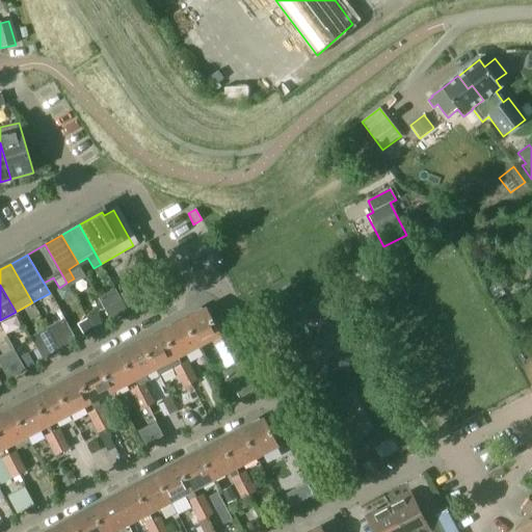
[(128,291),(122,294),(129,308),(136,303),(131,295),(128,291)]
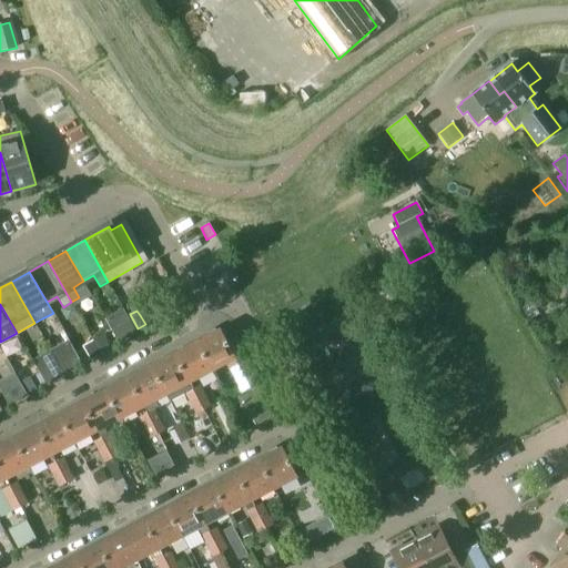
[(111,330),(111,331),(119,343),(127,338),(135,333),(129,321),(128,320),(111,330)]
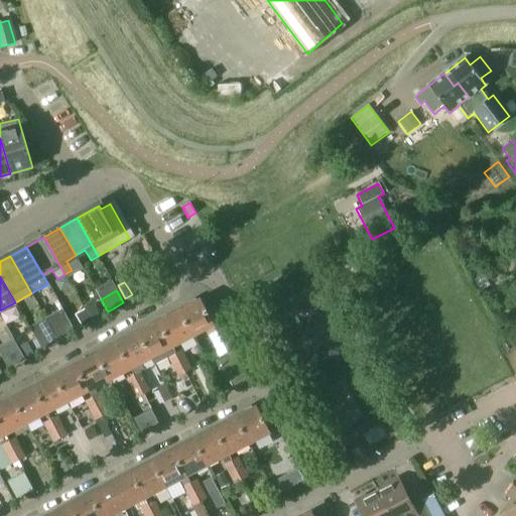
[(189,305),(179,310),(192,337),(206,330),(220,356),(236,348),(225,326),(222,328),(218,321),(222,319),(216,307),(208,311),(201,299),(198,301),(195,298),(188,301),(189,305)]
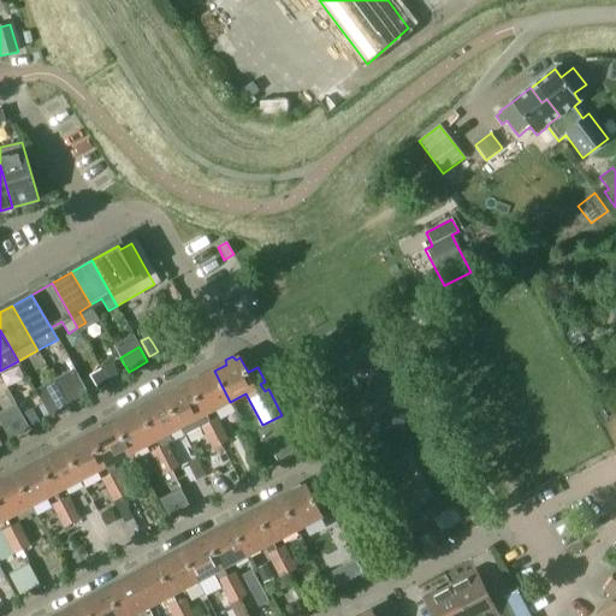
[(112,365),(101,369),(110,384),(119,378),(112,365)]
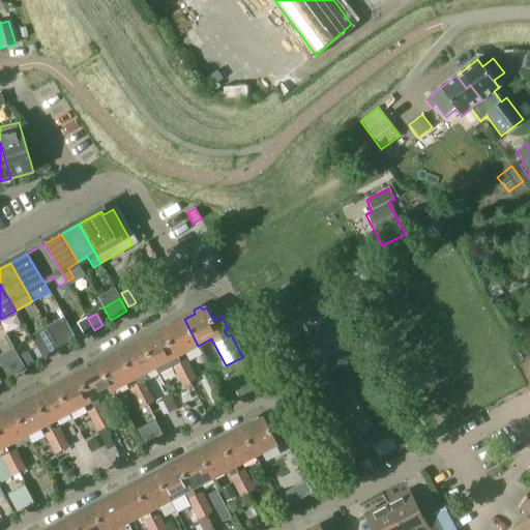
[(94,330),(87,318),(78,324),(85,335),(94,330)]
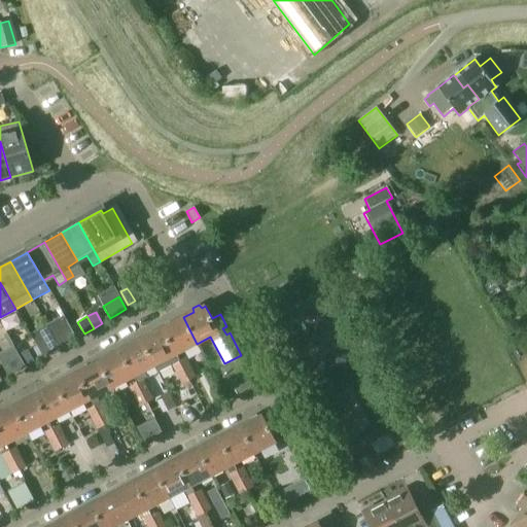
[(183,317),(162,328),(175,355),(197,344),(183,317)]
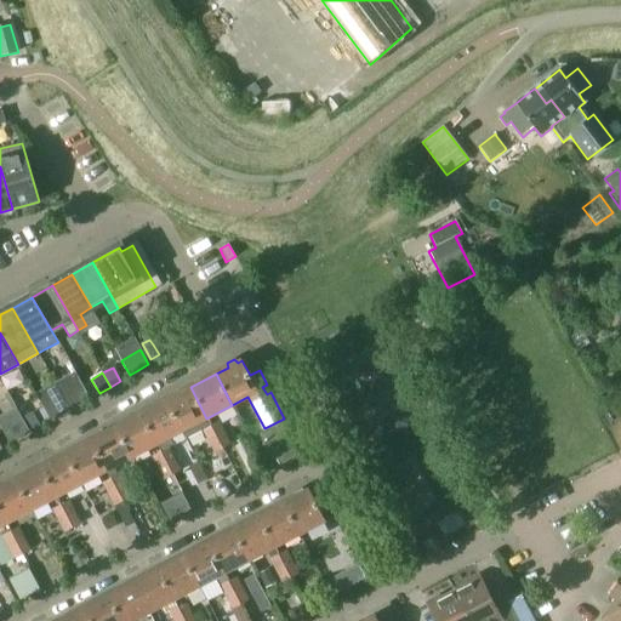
[(70,409),(58,388),(58,389),(56,385),(45,391),(60,416),(70,409)]
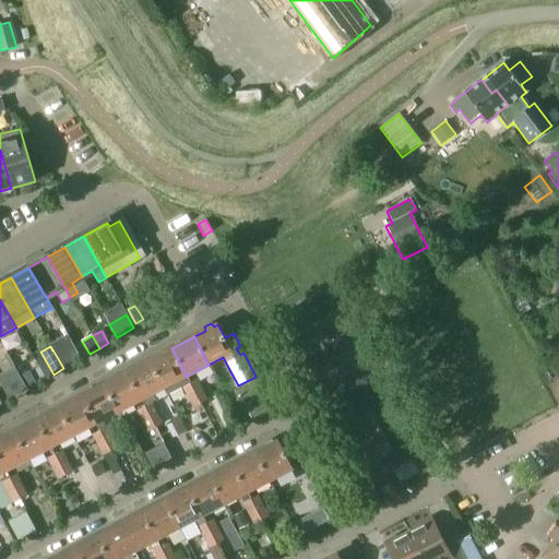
[(171,348),(150,360),(164,388),(168,395),(182,388),(190,383),(186,377),(171,348)]
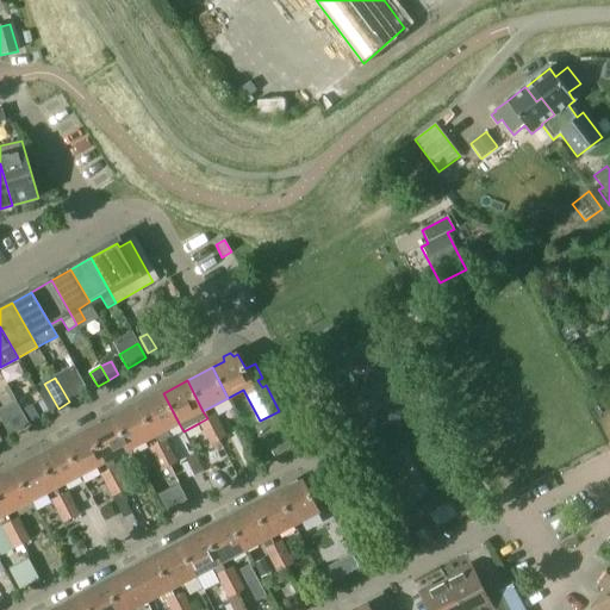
[(72,383),(61,388),(69,402),(79,396),(72,383)]
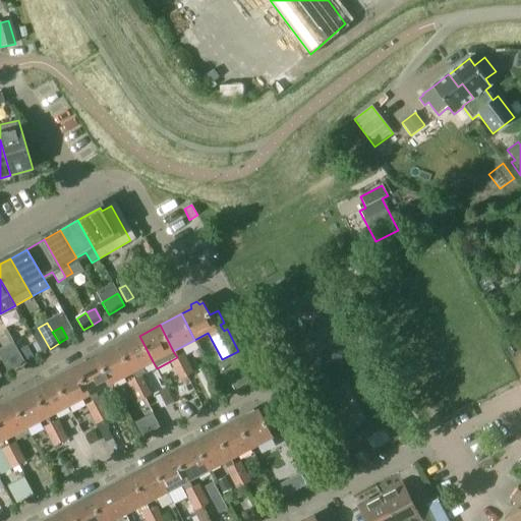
[(139,336),(118,347),(131,372),(134,380),(141,375),(146,373),(141,367),(153,361),(139,336)]
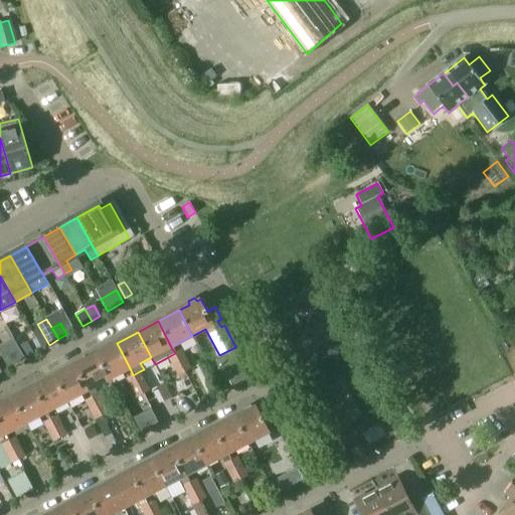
[(13,337),(0,344),(0,352),(9,367),(16,363),(25,358),(18,347),(13,337)]
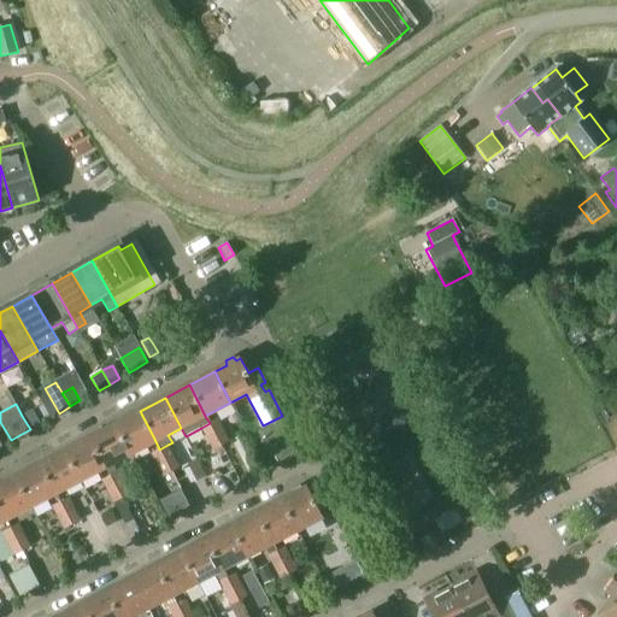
[(33,410),(22,416),(30,429),(41,423),(33,410)]
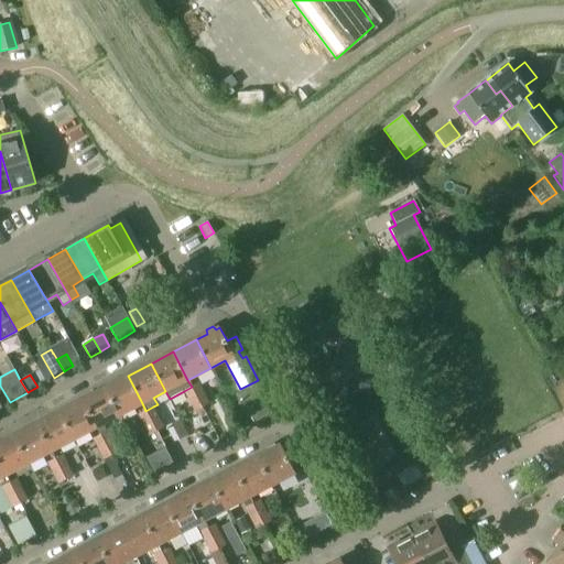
[(128,376),(105,388),(120,415),(142,403),(128,376)]
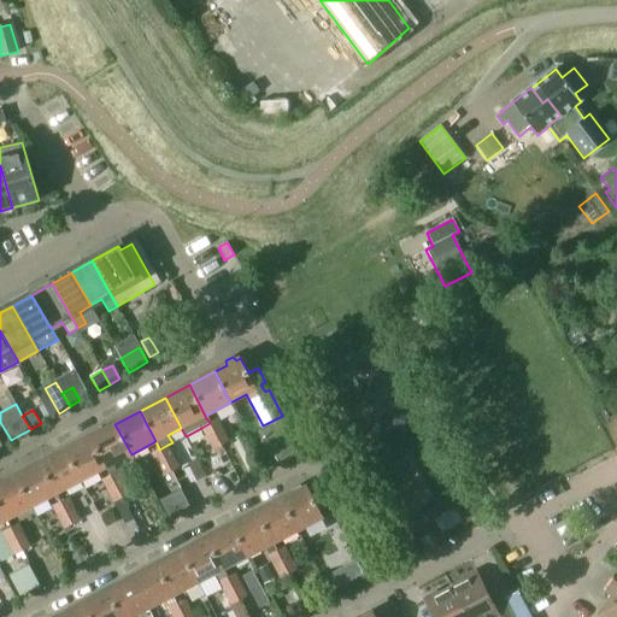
[(210,423),(201,428),(207,439),(223,430),(217,419),(210,423)]
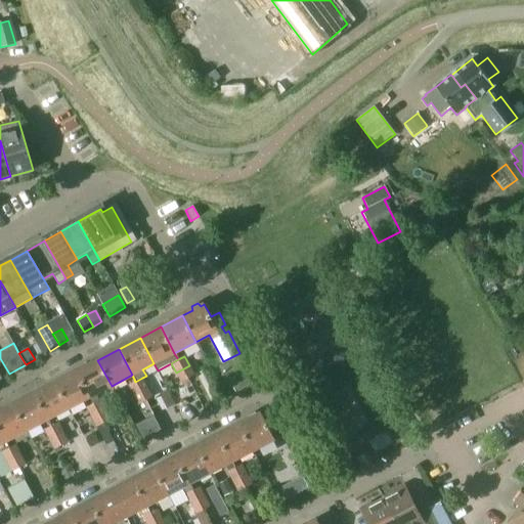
[(97,360),(76,372),(90,397),(112,386),(97,360)]
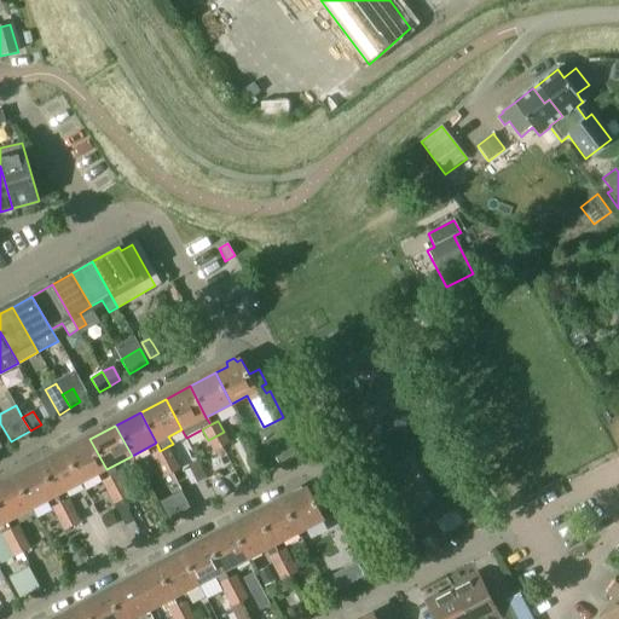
[(224,432),(208,440),(214,452),(215,452),(223,447),(230,444),(224,432)]
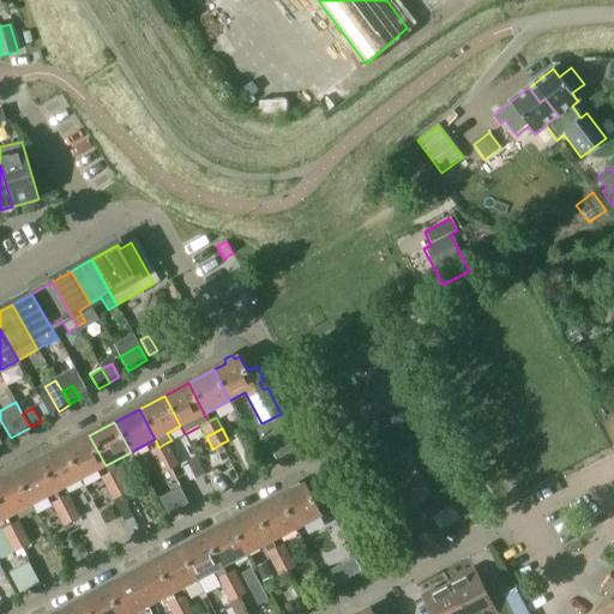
[(89,435),(65,447),(80,479),(106,465),(89,435)]
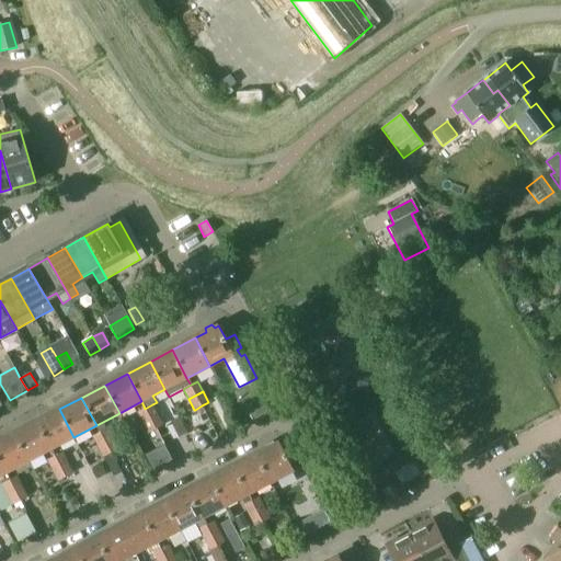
[(152,405),(138,413),(144,423),(158,415),(152,405)]
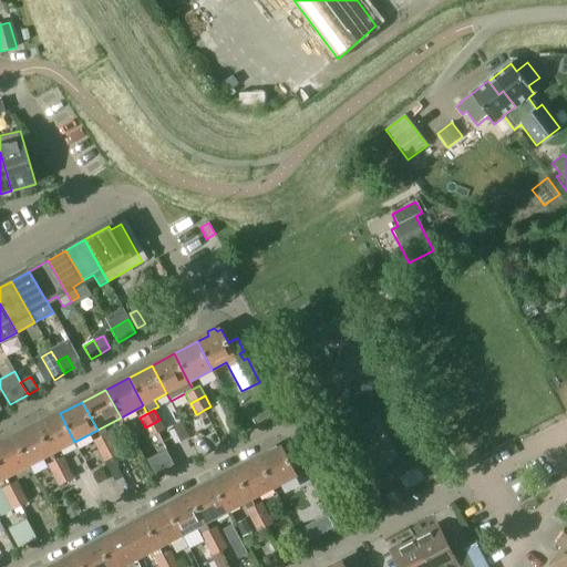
[(60,413),(37,425),(52,454),(74,442),(60,413)]
